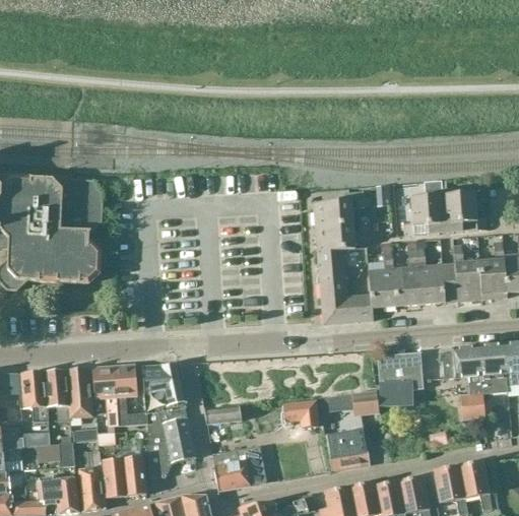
[(459,187),(443,188),(446,232),(466,231),(463,193),(460,193),(459,187)]
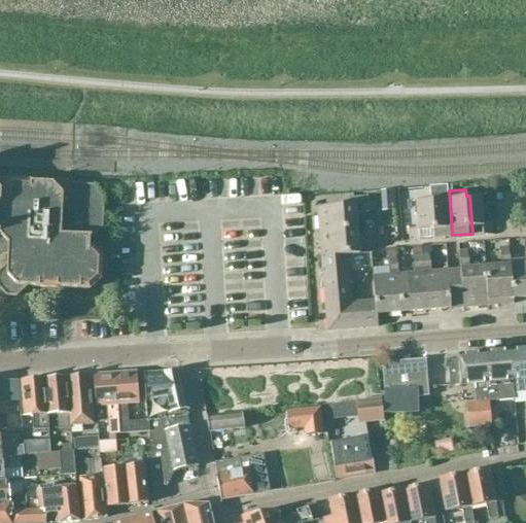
[(452,235),(449,190),(431,193),(432,199),(428,199),(431,237),(452,235)]
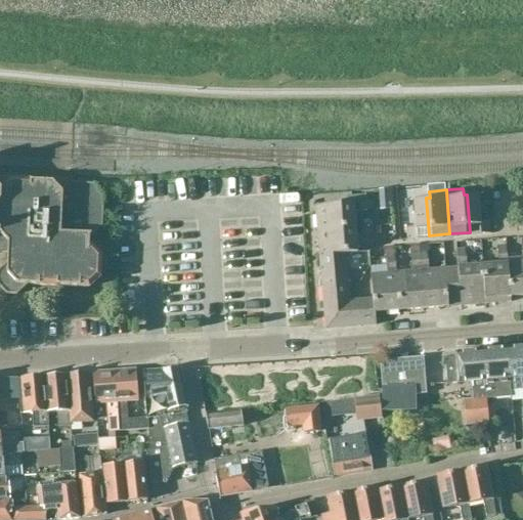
[(366,199),(366,191),(353,192),(353,200),(315,203),(317,227),(356,224),(354,209),(373,208),(372,199),(366,199)]
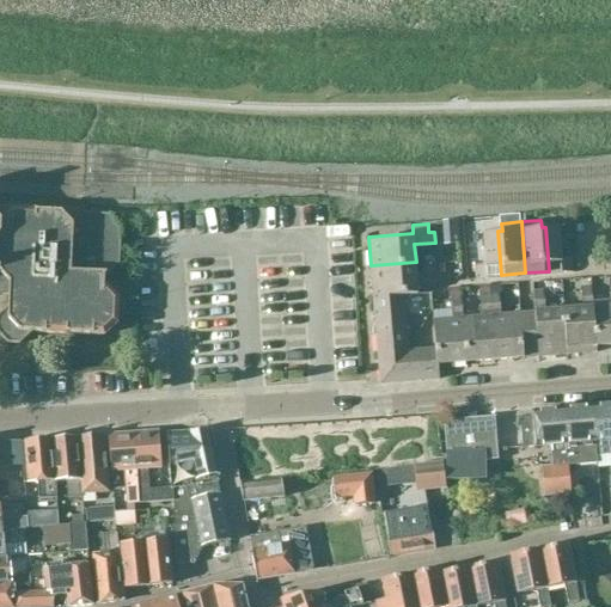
[(558,226),(545,227),(549,271),(573,269),(572,255),(561,256),(558,226)]
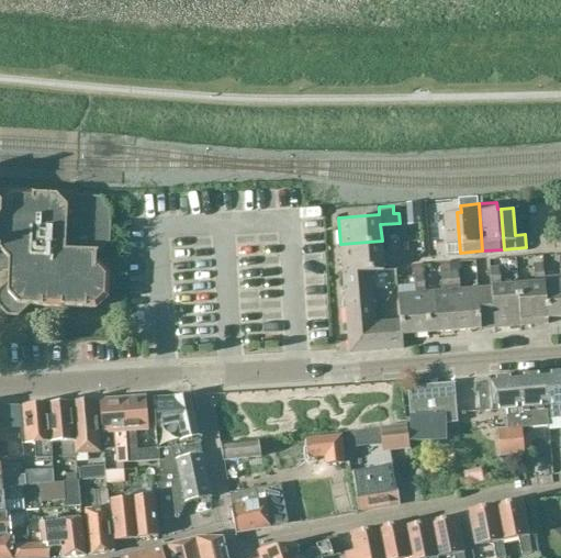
[(460,253),(457,212),(444,213),(446,241),(437,241),(438,255),(460,253)]
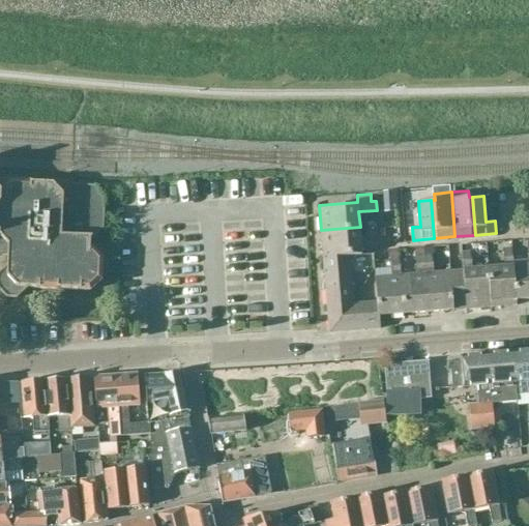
[(378,226),(360,227),(321,230),(323,256),(350,254),(362,253),(361,236),(379,235),(378,226)]
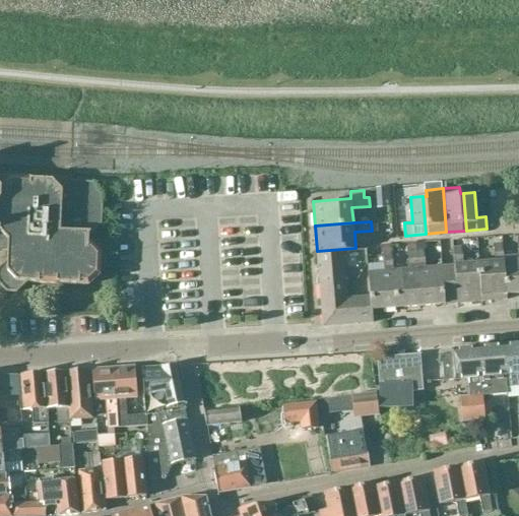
[(518,253),(504,254),(508,292),(518,291),(518,236),(518,253)]
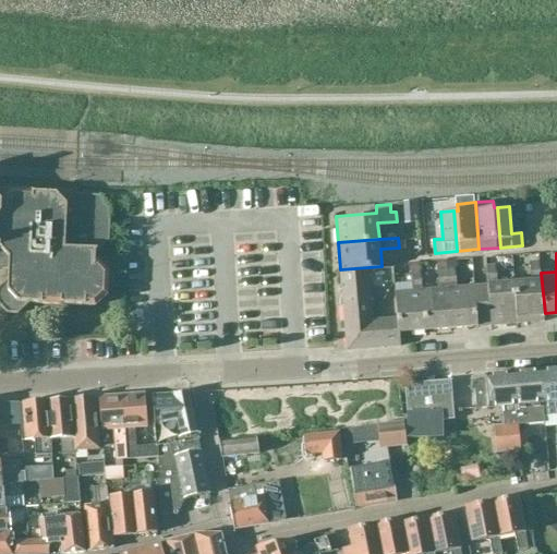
[(456,257),(447,259),(452,325),(479,324),(475,284),(458,286),(456,266),(457,266),(456,257)]
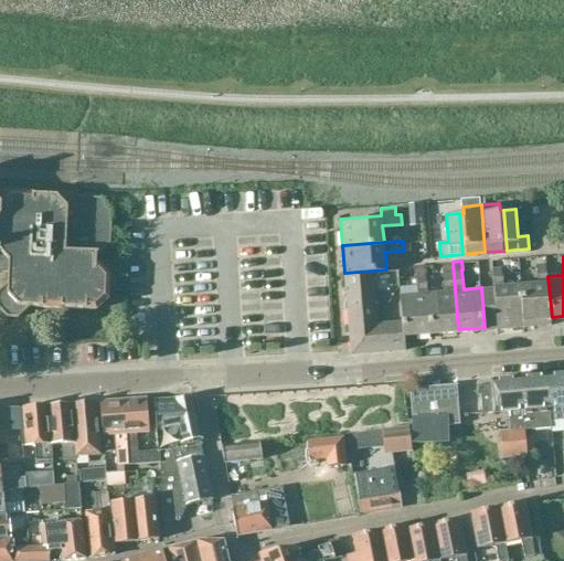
[(458,329),(453,262),(443,262),(445,290),(428,292),(432,331),(458,329)]
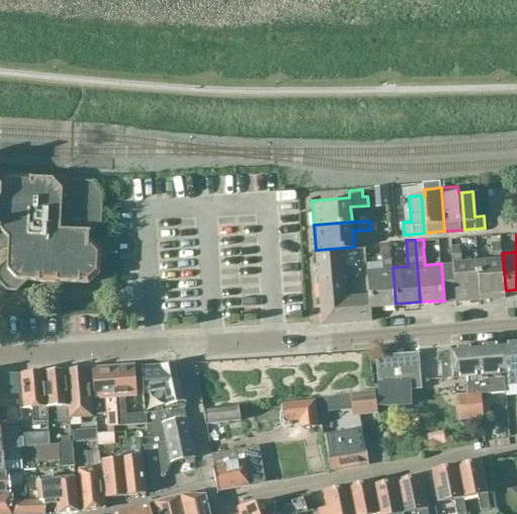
[(493,258),(478,259),(481,297),(506,295),(506,290),(502,253),(501,241),(492,241),(493,258)]
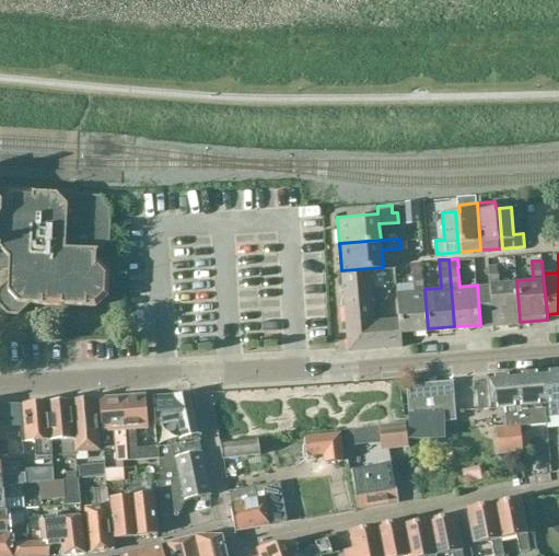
[(493,324),(520,322),(516,280),(500,282),(498,263),(488,264),(493,324)]
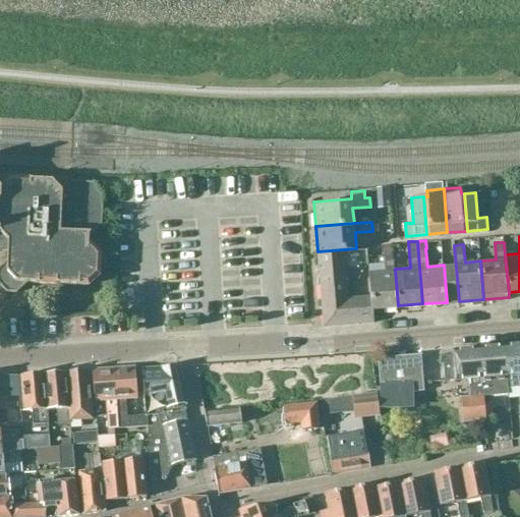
[(348,296),(344,249),(318,251),(322,298),(348,296)]
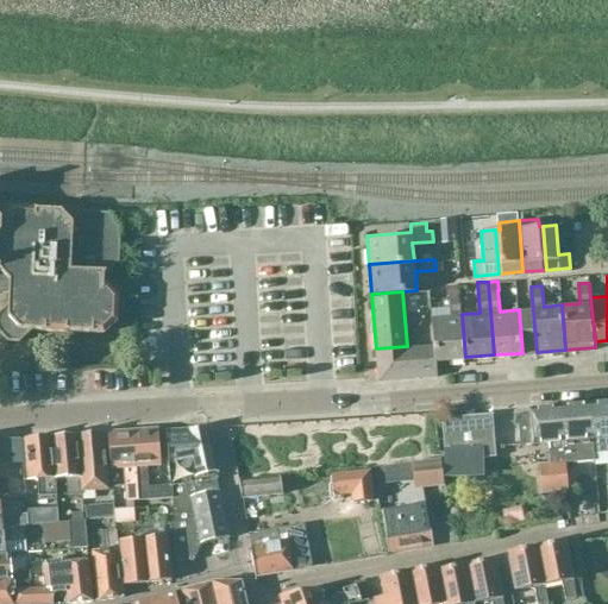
[(432,316),(434,344),(436,359),(438,359),(465,357),(462,314),(461,294),(450,294),(451,315),(432,316)]
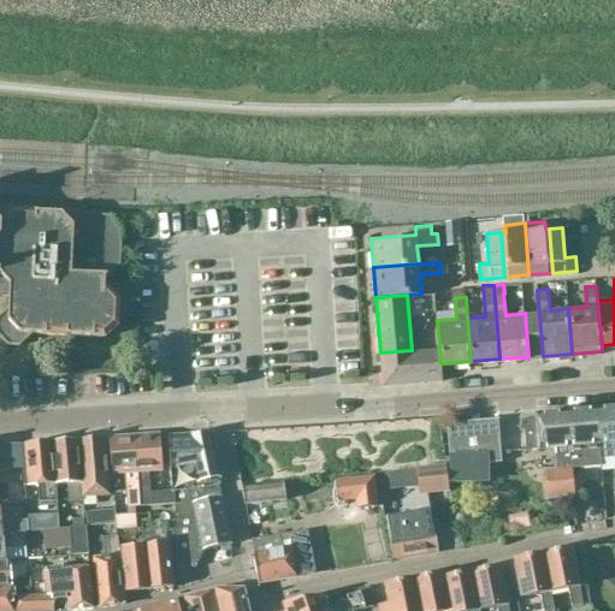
[(441,363),(439,348),(412,350),(380,353),(383,384),(444,379),(443,363),(441,363)]
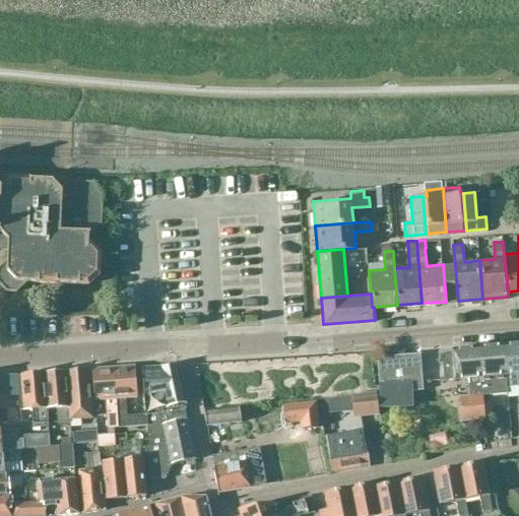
[(518,341),(504,343),(508,373),(509,385),(518,383),(518,341)]
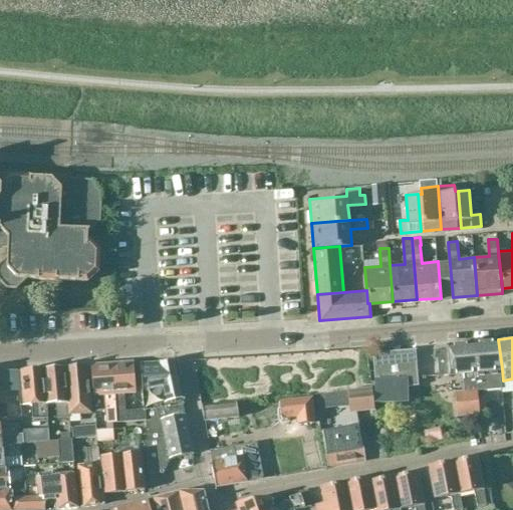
[(498,339),(473,341),(476,371),(476,376),(478,389),(503,387),(503,380),(502,368),(498,339)]
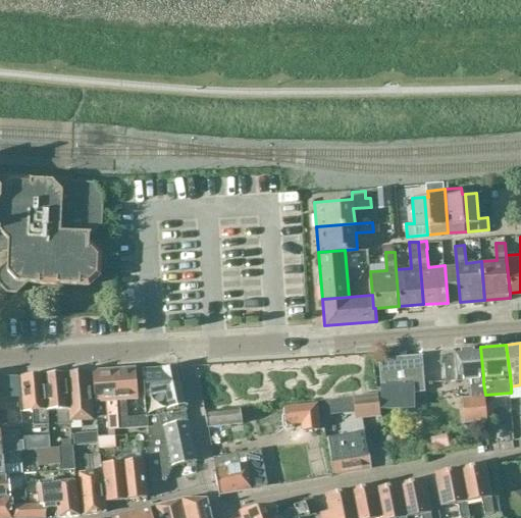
[(485,395),(483,382),(483,377),(480,347),(457,349),(455,351),(455,353),(444,354),(447,380),(472,378),(472,383),(473,396),(464,397),(467,421),(487,418),(485,395)]
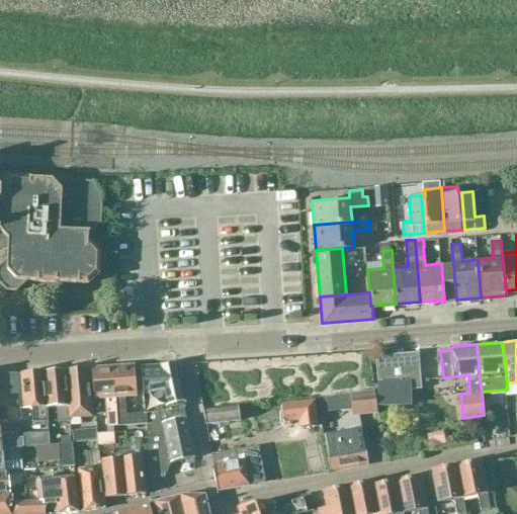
[(423,388),(421,367),(427,367),(427,359),(420,360),(419,350),(376,354),(380,405),(411,402),(410,388),(423,388)]
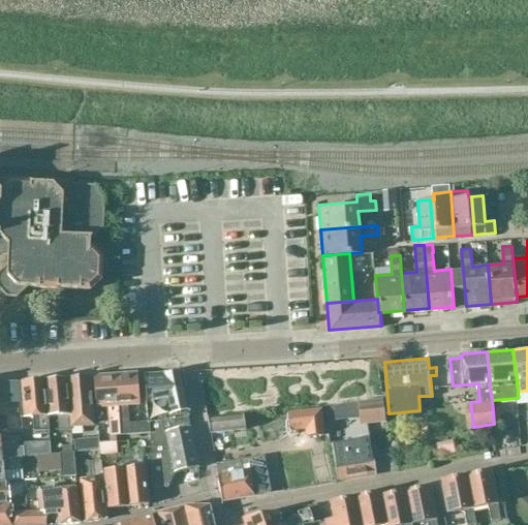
[(144,371),(149,420),(149,421),(150,421),(151,421),(189,414),(190,414),(190,410),(182,370),(163,371),(159,371),(159,370),(144,371)]
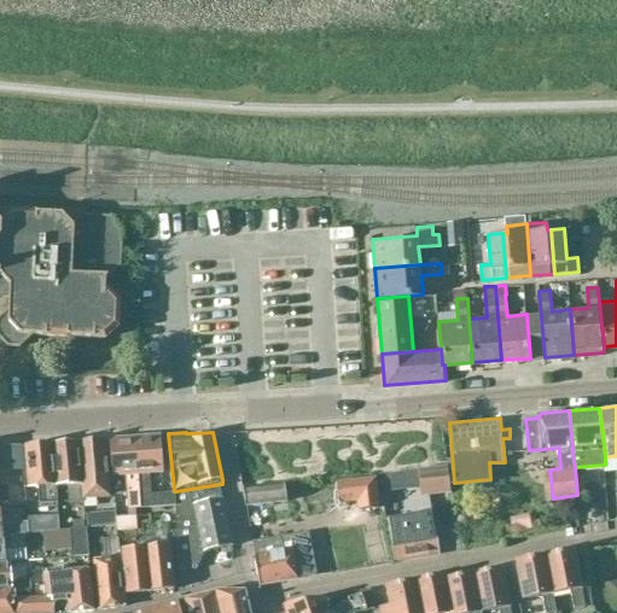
[(162,435),(137,436),(141,506),(176,503),(175,491),(174,491),(174,490),(152,491),(150,472),(164,471),(162,435)]
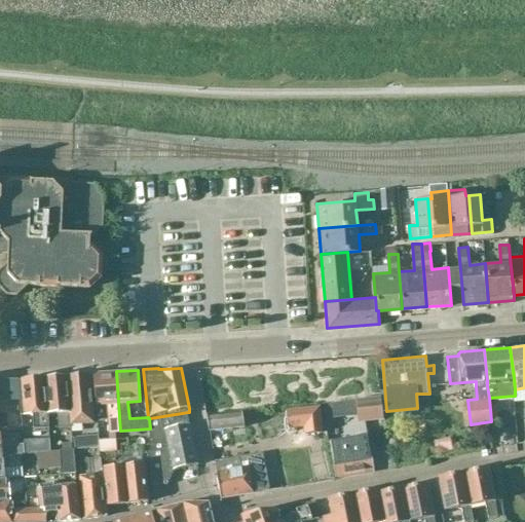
[(120,431),(116,371),(95,373),(97,403),(109,402),(111,432),(120,431)]
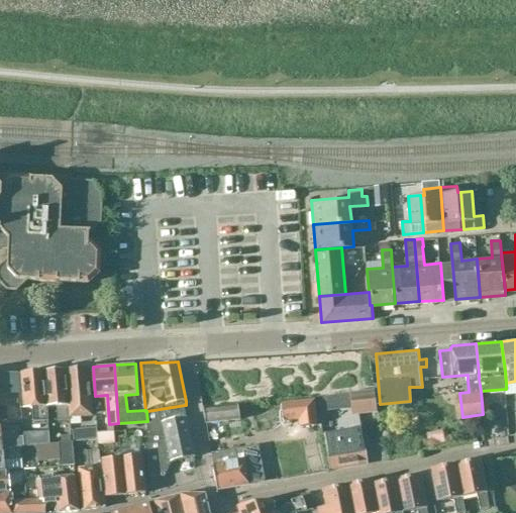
[(93,414),(89,367),(67,368),(71,408),(72,415),(93,414)]
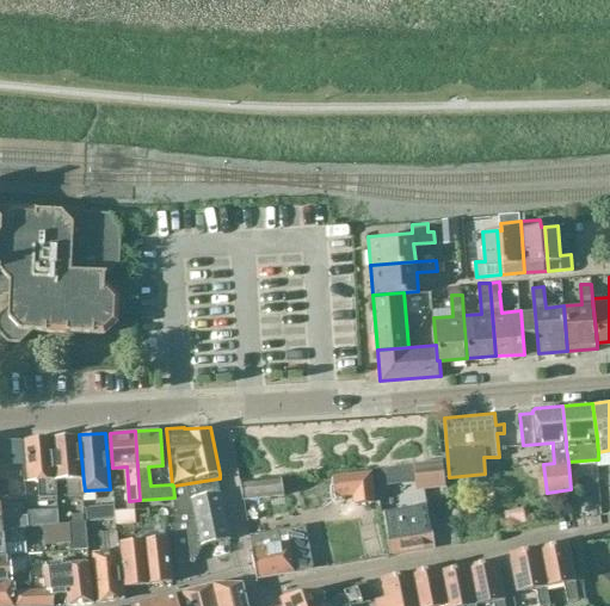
[(84,482),(79,434),(54,437),(57,477),(68,476),(69,494),(82,493),(82,490),(85,490),(84,482)]
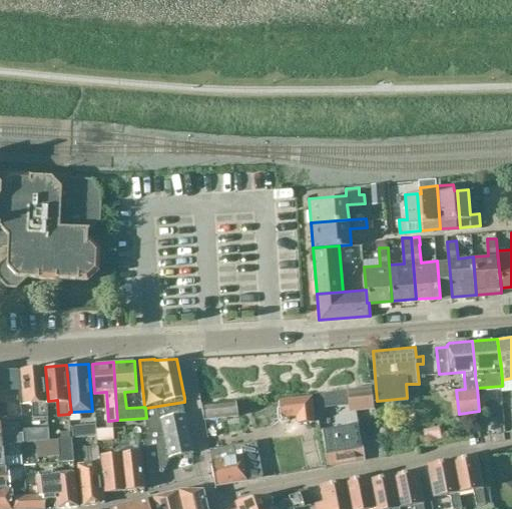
[(48,401),(45,367),(22,368),(25,402),(34,402),(34,416),(49,415),(48,401)]
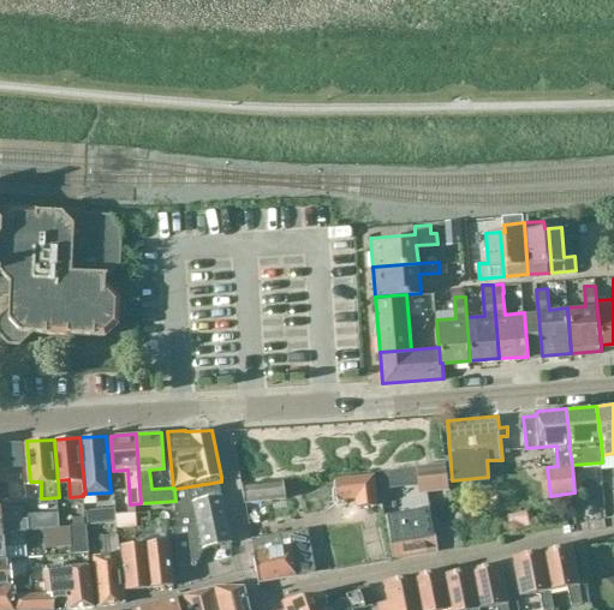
[(447,488),(445,464),(416,467),(418,491),(447,488)]
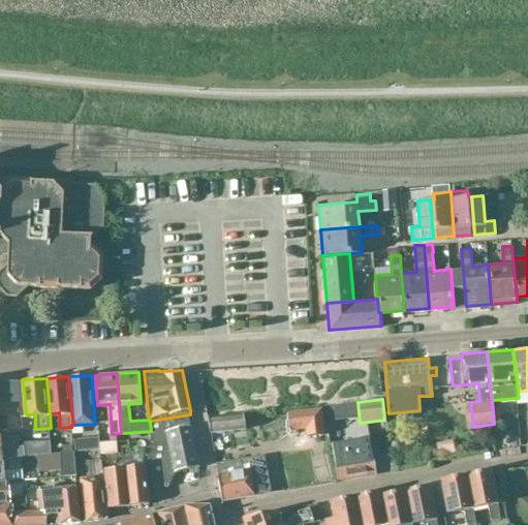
[(334,403),(325,404),(328,417),(336,415),(343,414),(342,402),(334,403)]
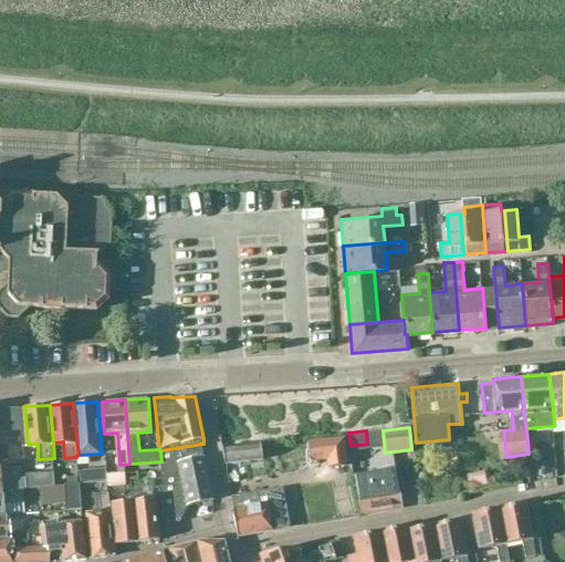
[(345,436),(309,439),(311,458),(330,457),(330,465),(347,462),(345,436)]
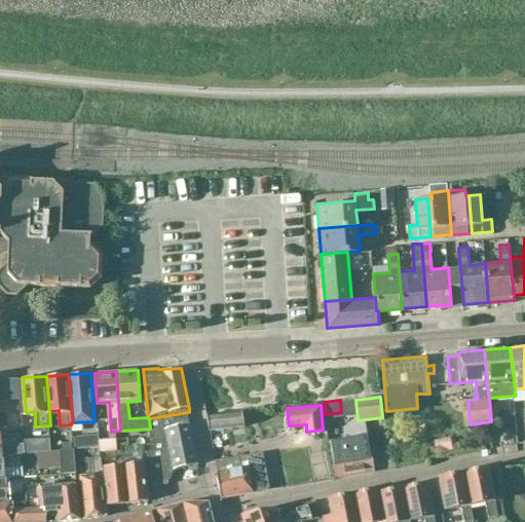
[(210,429),(246,424),(245,410),(209,414),(210,429)]
